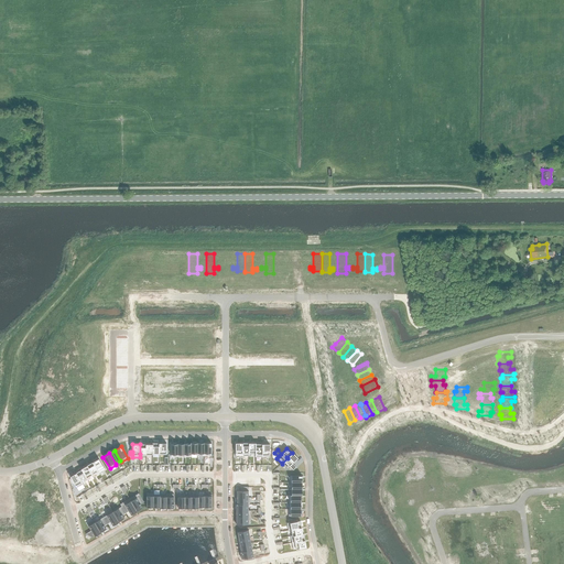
[(288,458),(282,463),(288,468),(289,466),(293,470),(296,467),(292,463),(297,457),(292,453),(286,457),(288,458)]
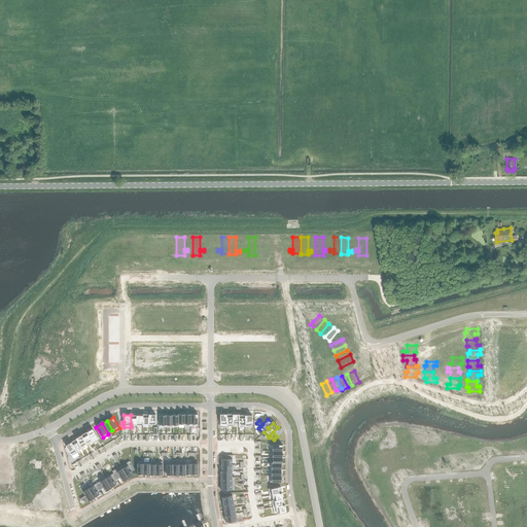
[(91,429),(86,431),(92,442),(93,443),(98,438),(92,428),(91,429)]
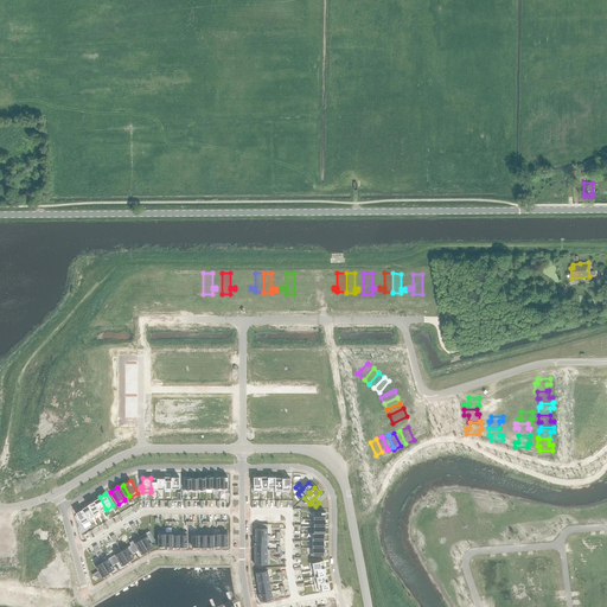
[(100,497),(93,500),(100,512),(100,511),(106,509),(100,497)]
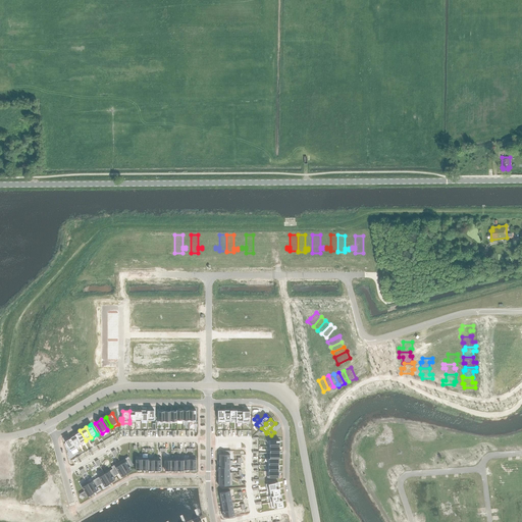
[(80,430),(74,433),(75,434),(77,439),(79,438),(81,442),(86,440),(80,430)]
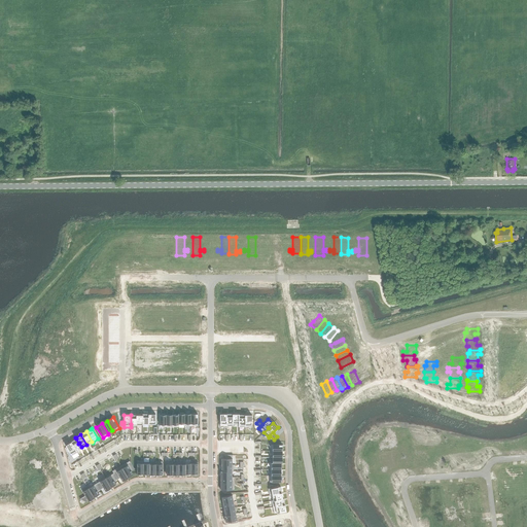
[(76,438),(71,442),(77,451),(82,448),(81,447),(79,443),(78,444),(76,438)]
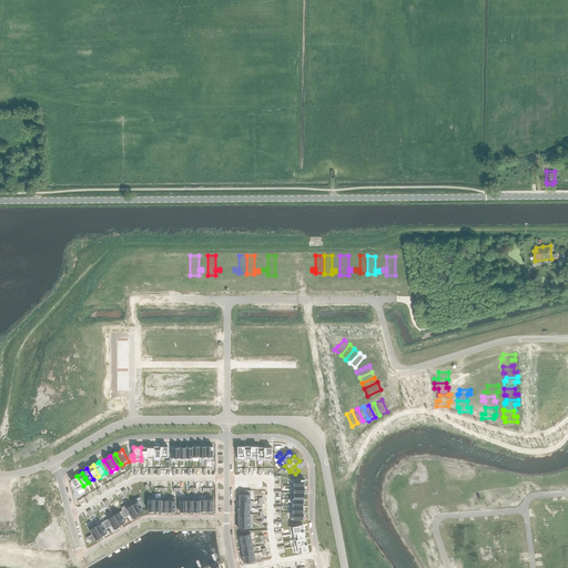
[(77,476),(70,479),(78,492),(83,487),(83,486),(77,476)]
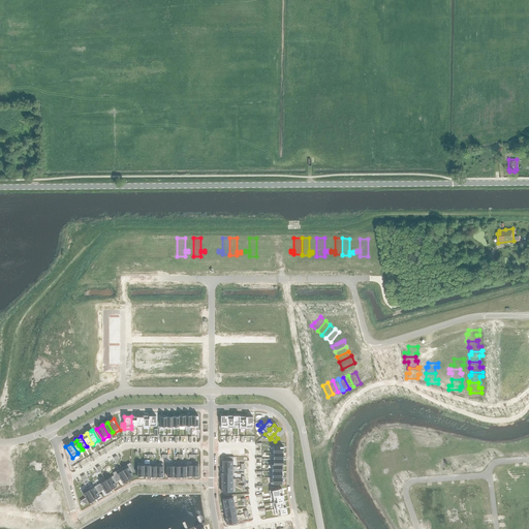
[(221,460),(221,467),(232,467),(232,457),(225,457),(225,460),(221,460)]
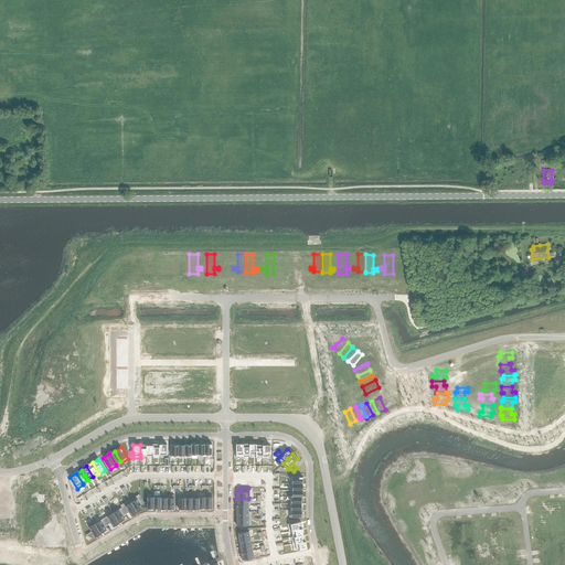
[(139,494),(129,500),(137,512),(142,509),(140,505),(144,503),(139,494)]
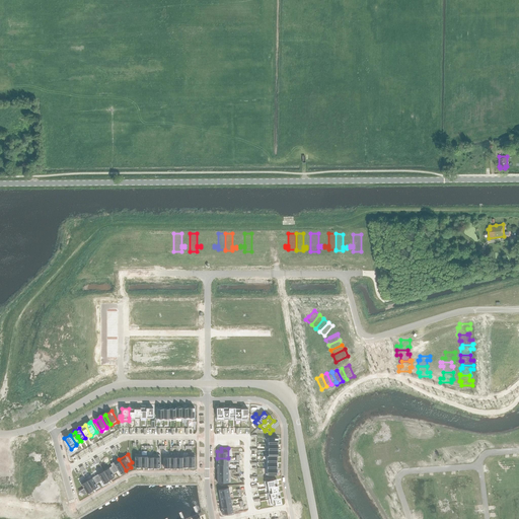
[(119,459),(110,464),(112,466),(116,472),(118,470),(121,474),(121,473),(126,471),(126,470),(119,459)]
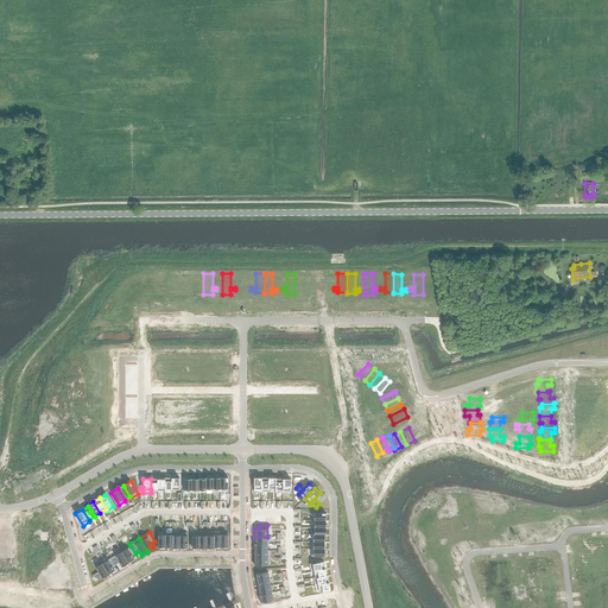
[(595,543),(581,543),(582,558),(588,558),(588,559),(596,559),(595,543)]
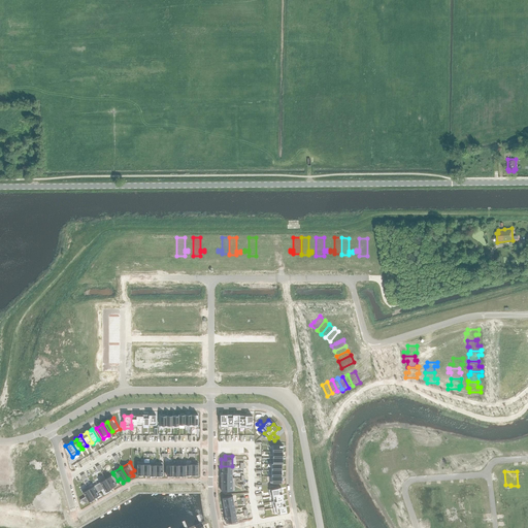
[(113,474),(105,479),(111,489),(111,488),(117,485),(114,482),(118,481),(113,474)]
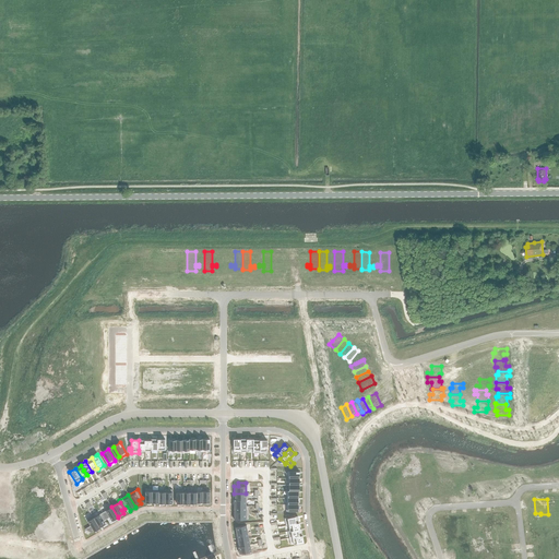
[(111,507),(103,512),(106,519),(109,518),(111,521),(113,521),(117,518),(118,518),(111,507)]
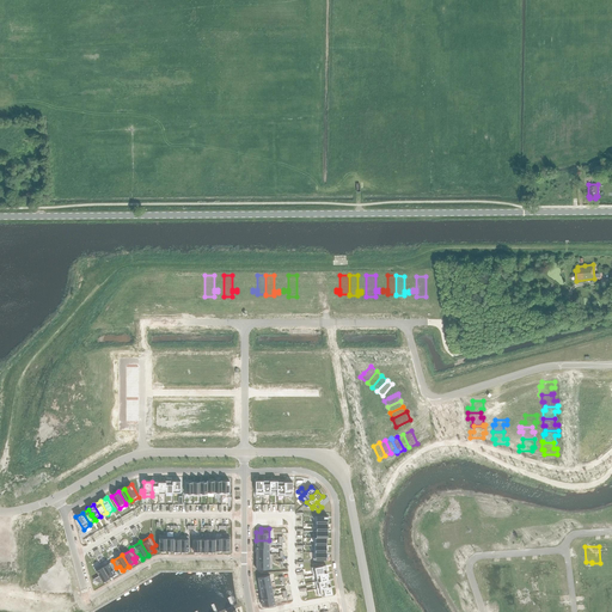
[(103,567),(102,567),(109,579),(109,577),(115,574),(112,570),(116,568),(112,561),(103,567)]
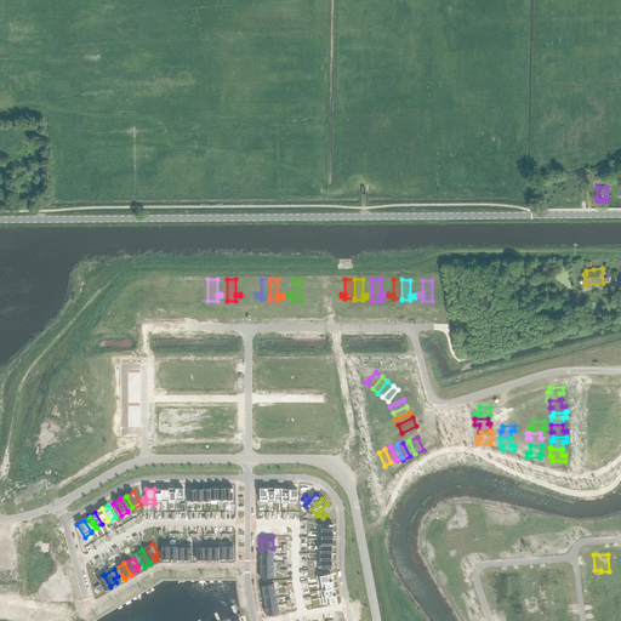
[(100,585),(93,587),(101,592),(103,590),(104,591),(110,587),(103,575),(104,575),(103,573),(96,576),(100,585)]
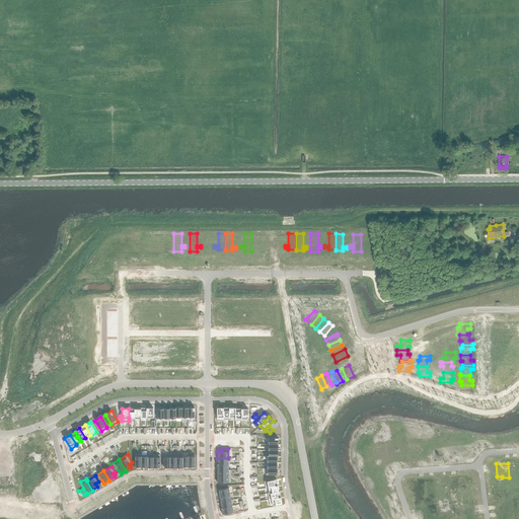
[(276,479),(264,482),(266,488),(268,488),(277,486),(276,479)]
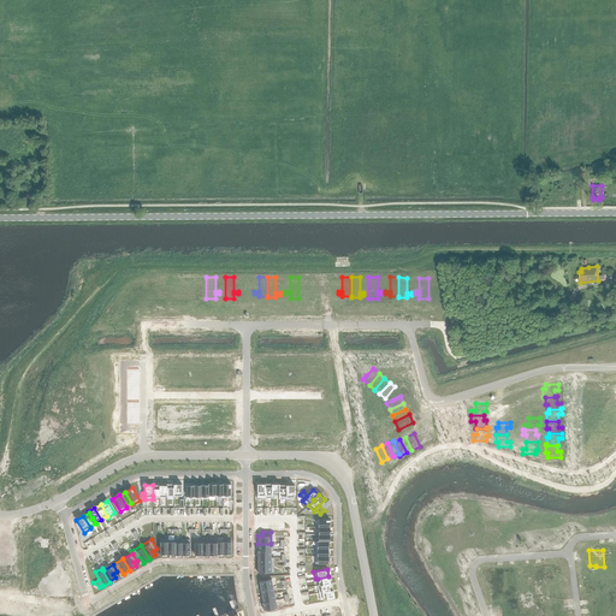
[(551,569),(542,569),(543,582),(551,582),(551,579),(555,579),(554,574),(551,574),(551,569)]
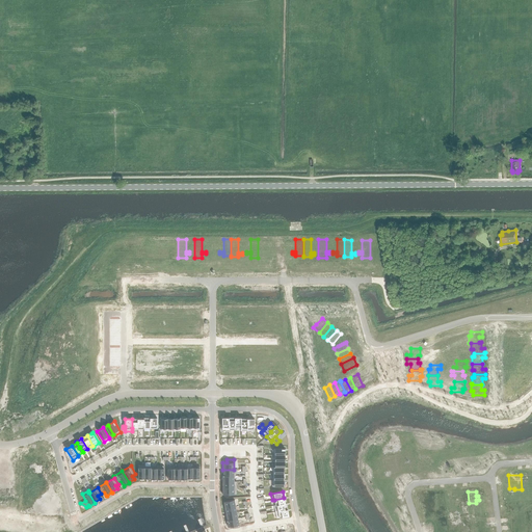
[(452,493),(445,493),(446,507),(453,507),(453,505),(457,505),(456,496),(453,496),(453,497),(452,497),(452,493)]
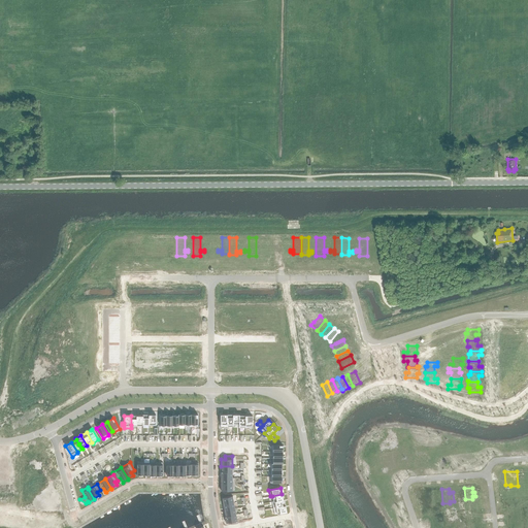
[(232,496),(221,498),(222,499),(223,504),(234,502),(232,496)]
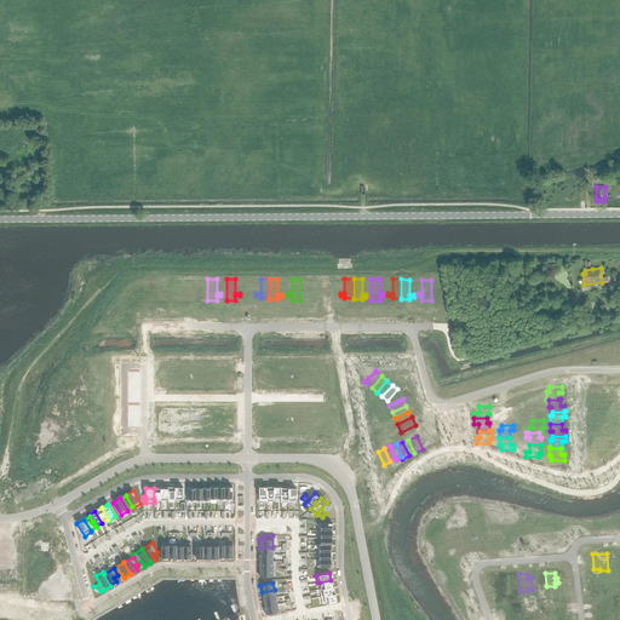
[(321,589),(320,589),(321,597),(336,593),(333,586),(332,586),(321,589)]
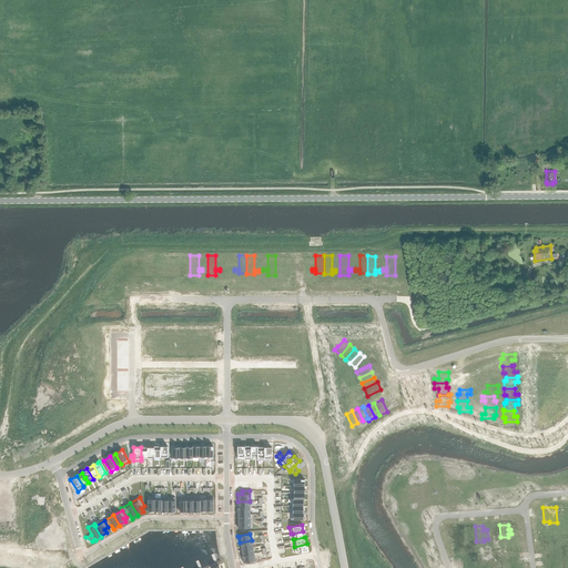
[(307,544),(294,547),(295,554),(308,551),(307,544)]
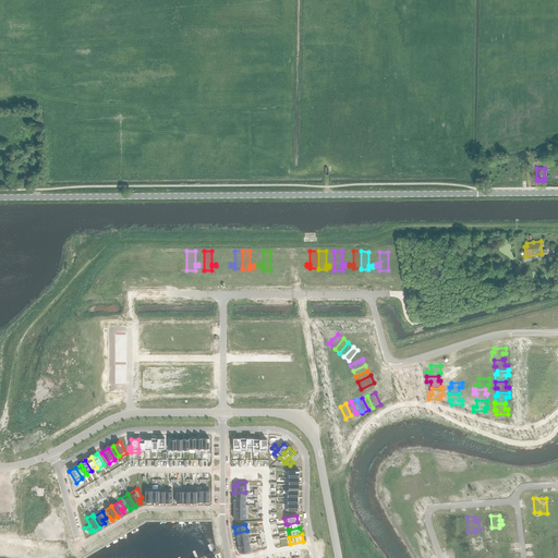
[(250,544),(238,546),(239,546),(240,552),(239,553),(244,552),(245,554),(244,554),(244,555),(251,554),(251,550),(250,544)]
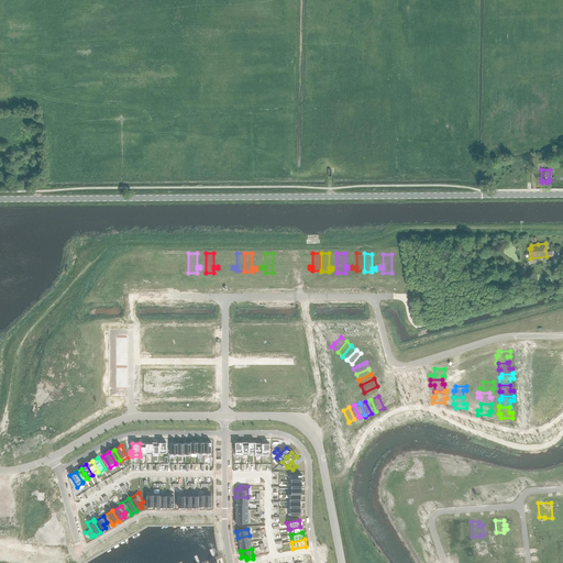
[(503,550),(494,550),(495,556),(498,556),(498,560),(510,560),(509,553),(503,553),(503,550)]
